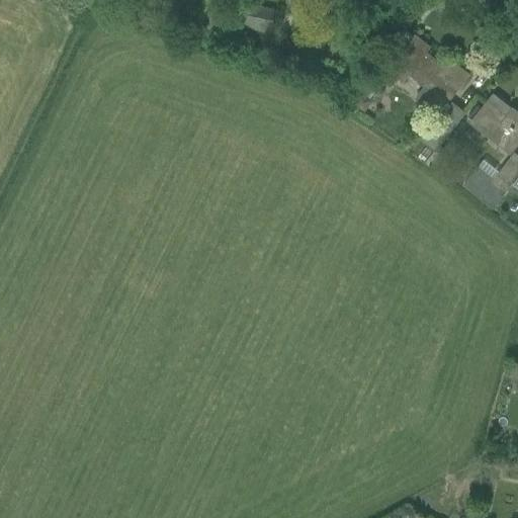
[(241,27),(271,34),(277,10),(247,3),(241,27)]
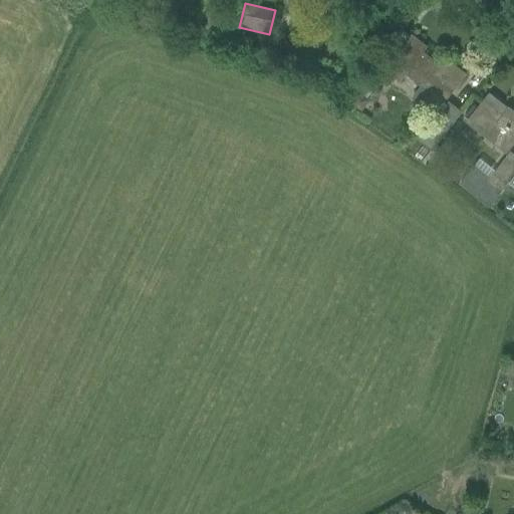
[(400,50),(384,70),(399,81),(404,74),(420,86),(422,87),(415,95),(427,104),(433,96),(443,103),(443,102),(453,89),(466,74),(446,58),(440,66),(422,52),(426,46),(412,35),(400,50)]
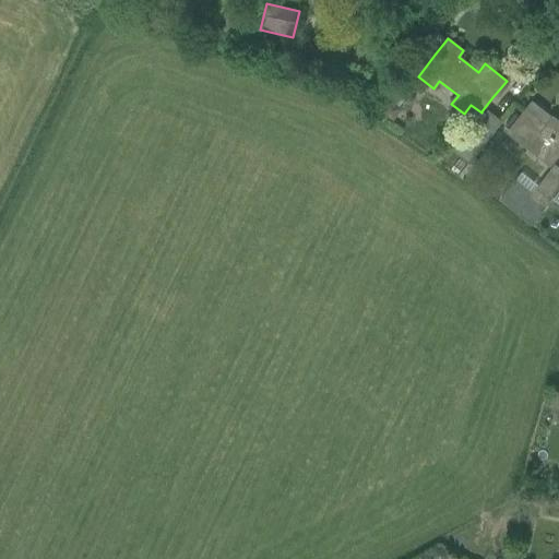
[(389,99),(381,113),(394,121),(402,108),(389,99)]
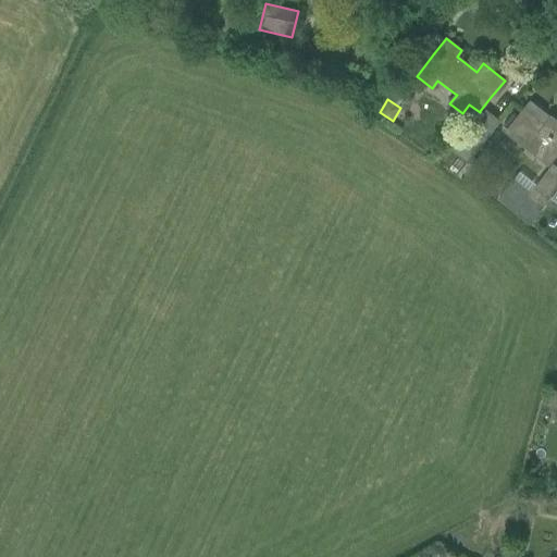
[(506,132),(547,165),(556,153),(556,121),(551,116),(551,118),(530,101),(510,127),(506,132)]
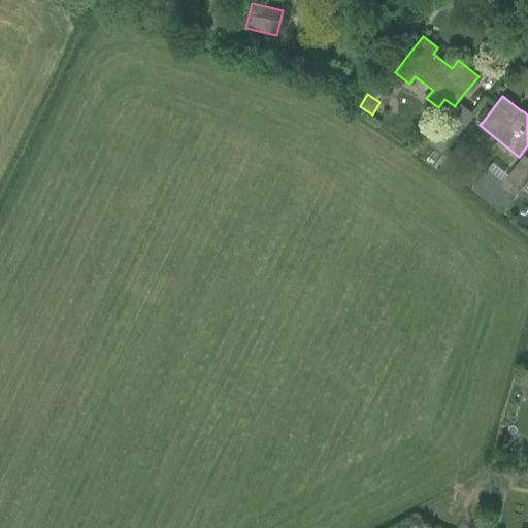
[(485,100),(471,119),(479,123),(491,105),(485,100)]
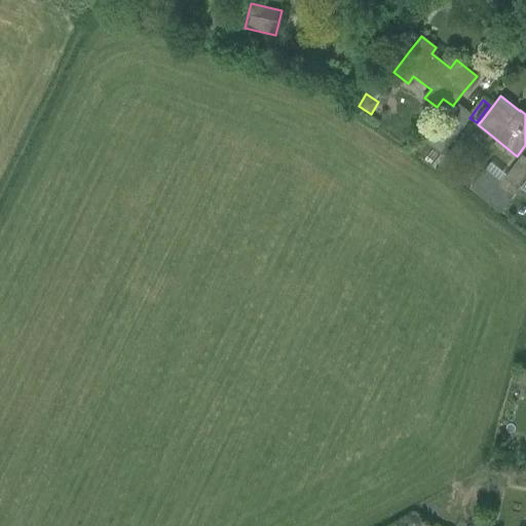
[(427,144),(441,154),(471,115),(458,105),(427,144)]
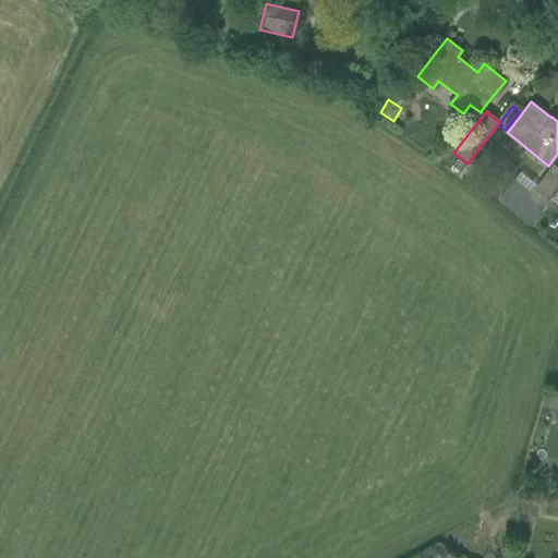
[(508,186),(497,201),(529,226),(537,215),(544,206),(557,187),(557,170),(552,166),(532,192),(514,179),(508,186)]
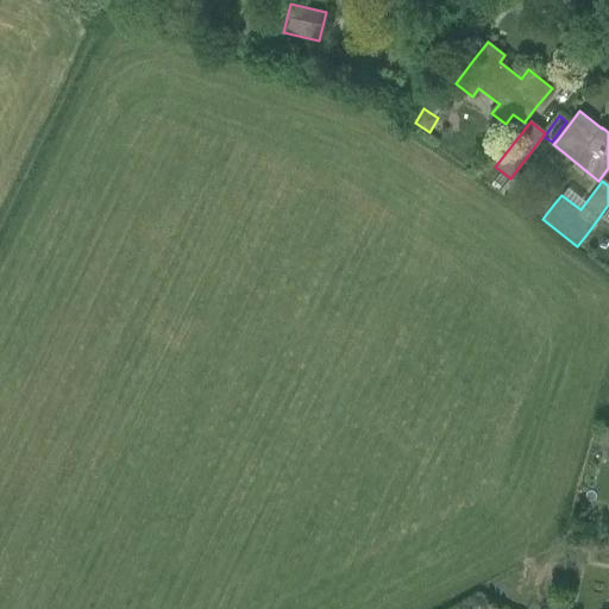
[(472,608),(487,608),(489,606),(485,601),(479,598),(475,601),(471,607),(472,608)]
